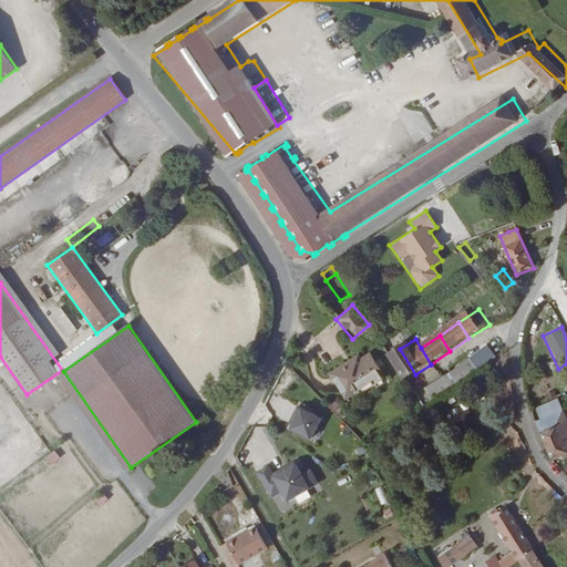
[(481,356),(490,368),(507,356),(498,343),(481,356)]
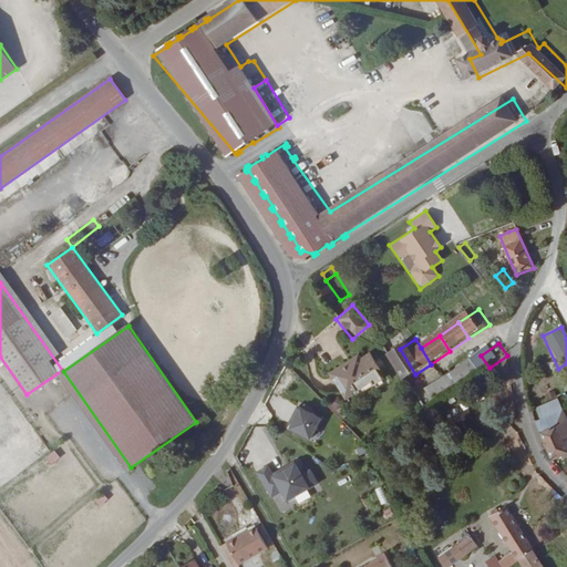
[(367,349),(327,373),(344,401),(384,378),(367,349)]
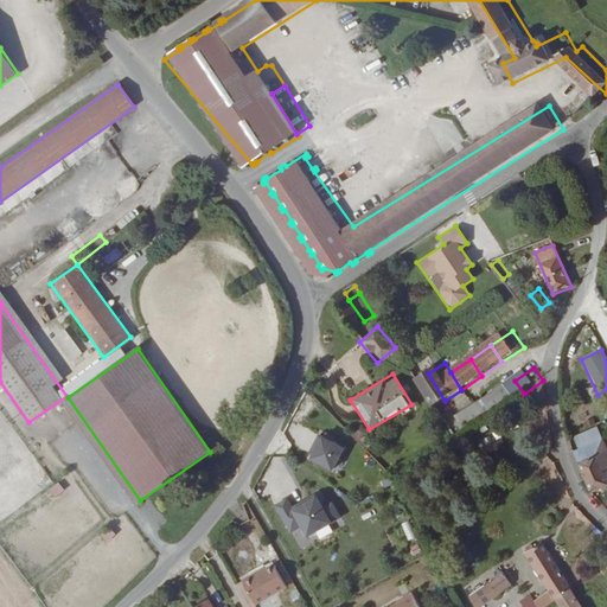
[(496,394),(504,407),(524,394),(515,381),(496,394)]
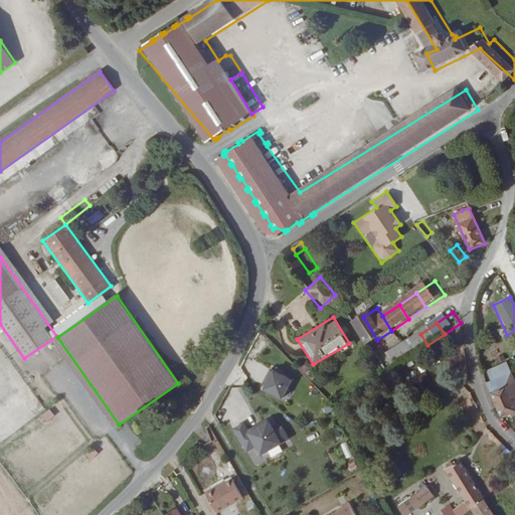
[(420,334),(404,346),(411,356),(427,345),(420,334)]
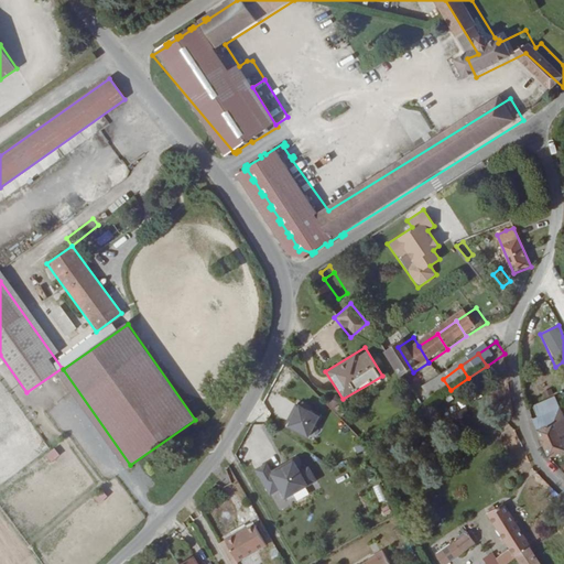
[(451,390),(443,379),(434,384),(442,397),(451,390)]
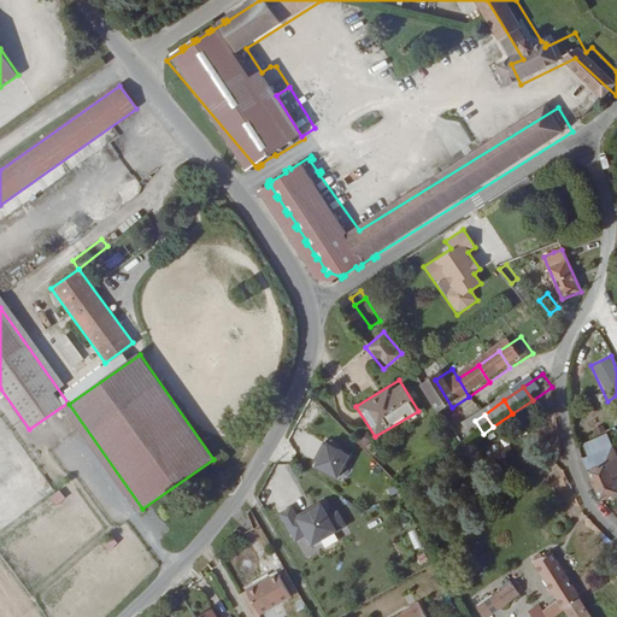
[(365,432),(356,441),(362,448),(371,439),(365,432)]
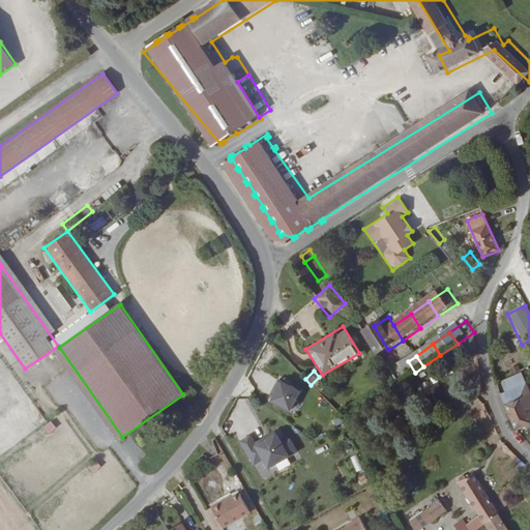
[(529,393),(520,373),(503,381),(513,403),(529,394),(529,393)]
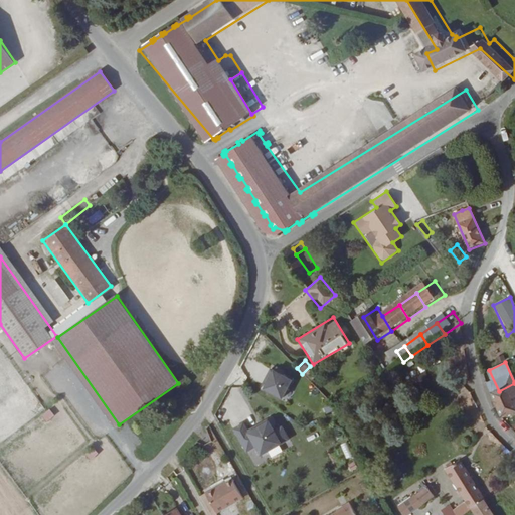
[(261,391),(283,399),(291,378),(269,370),(261,391)]
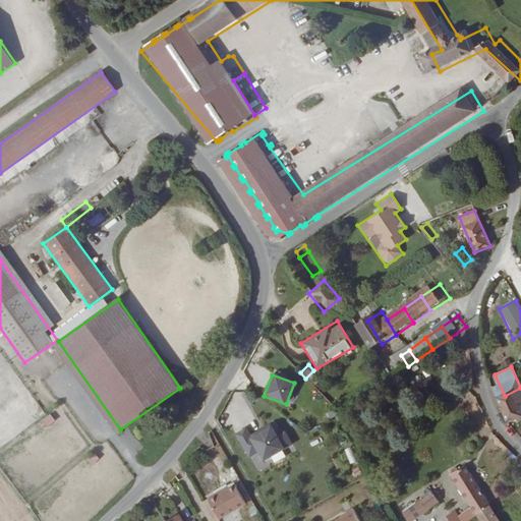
[(520,388),(505,396),(516,421),(520,419),(520,388)]
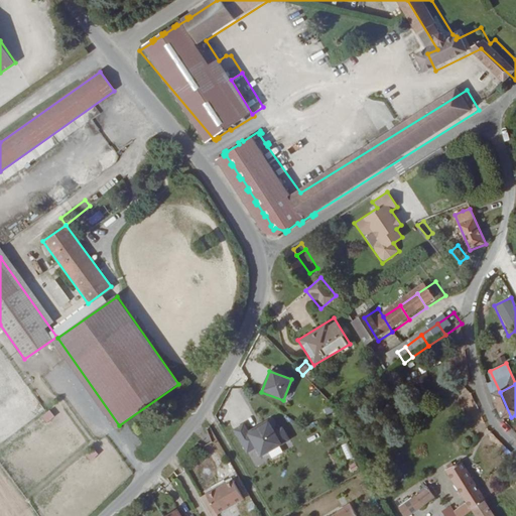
[(45,423),(53,418),(49,411),(41,416),(45,423)]
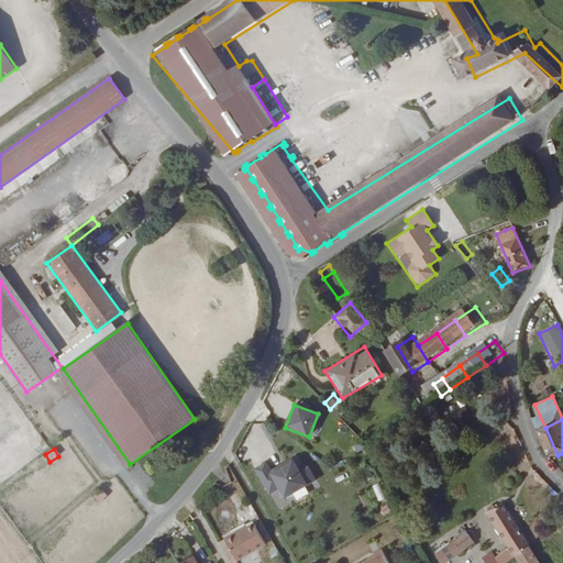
[(274,506),(318,484),(308,465),(298,470),(293,459),(271,470),(266,462),(254,467),(274,506)]
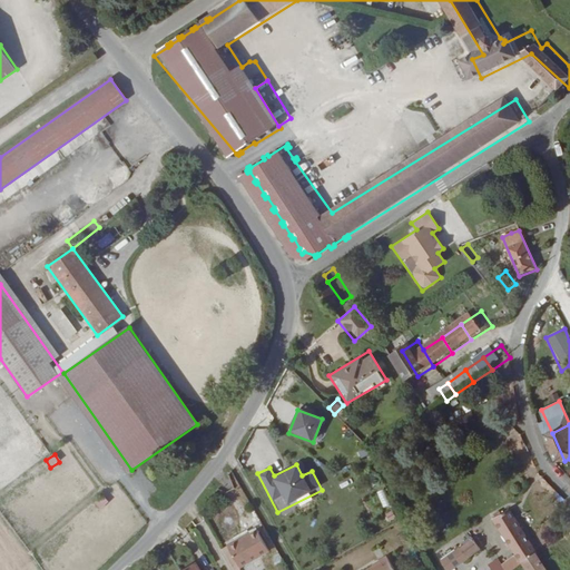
[(382,491),(374,493),(381,510),(389,507),(382,491)]
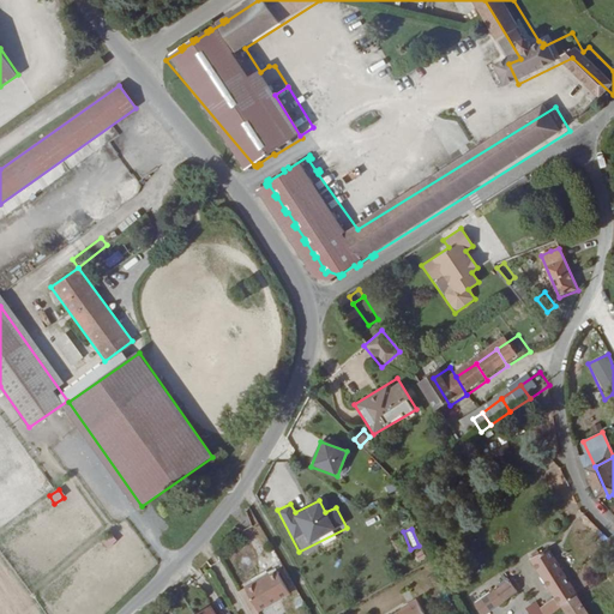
[(100,540),(104,548),(115,542),(110,534),(100,540)]
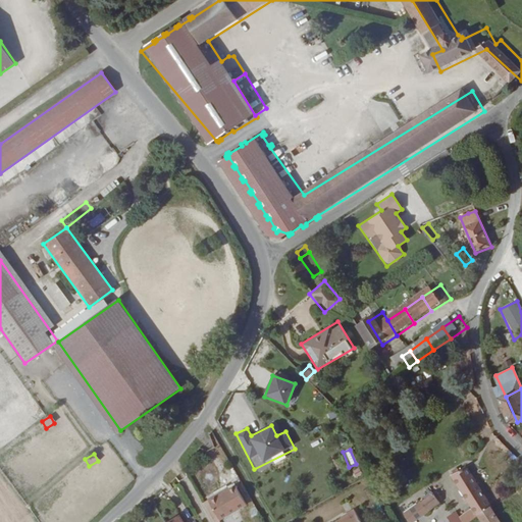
[(491,506),(492,506),(465,464),(451,475),(477,515),(479,514),(491,506)]
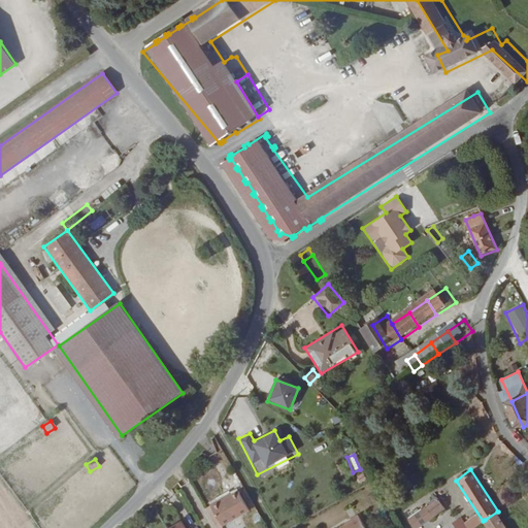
[(356,476),(360,484),(367,481),(363,472),(356,476)]
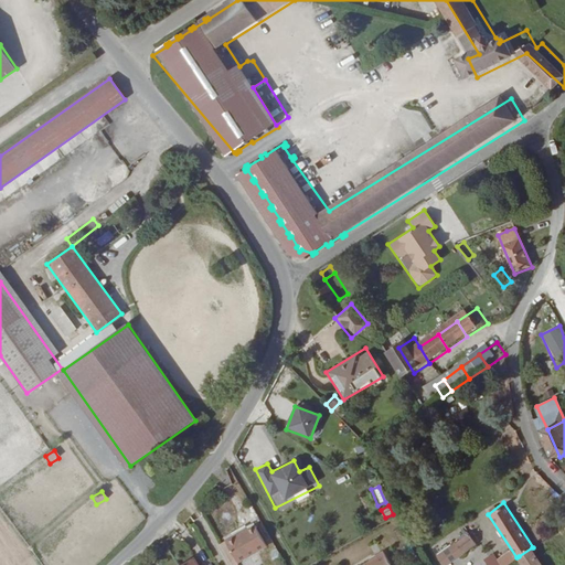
[(254,522),(225,537),(237,561),(266,545),(254,522)]
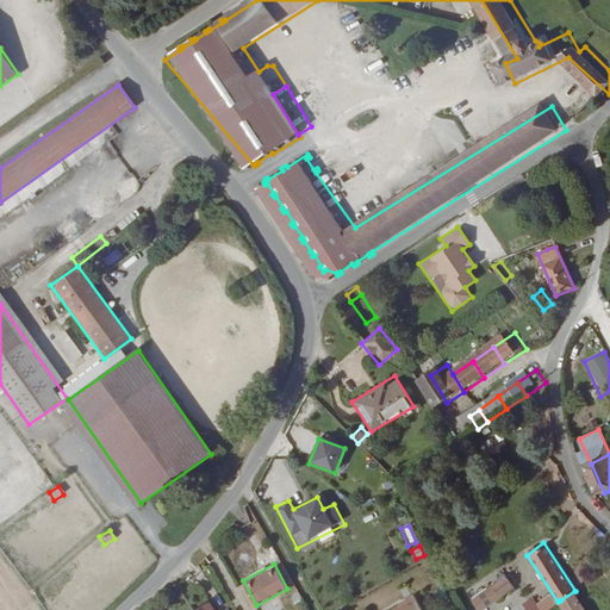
[(489,585),(470,599),(477,609),(485,609),(515,586),(516,585),(514,580),(510,573),(505,576),(489,585)]
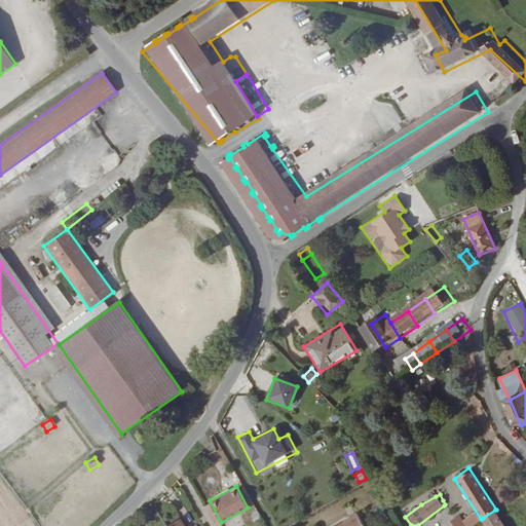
[(504,525),(495,510),(483,518),(487,525),(504,525)]
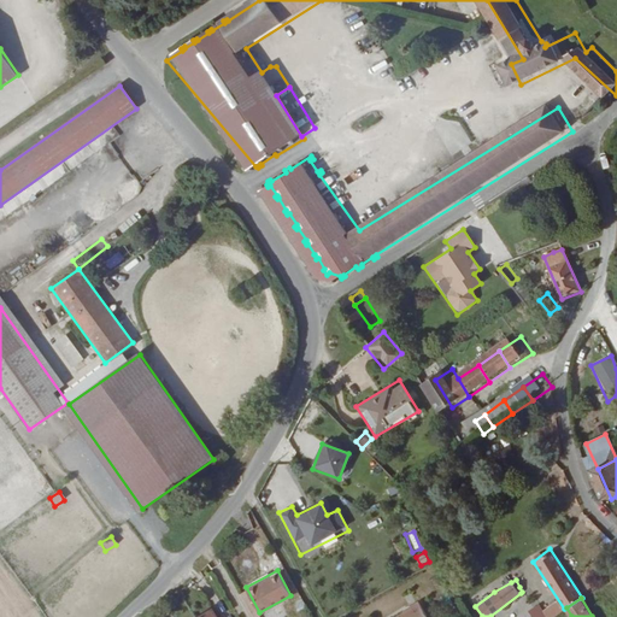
[(415,609),(398,616),(434,616),(425,600),(413,606),(415,609)]
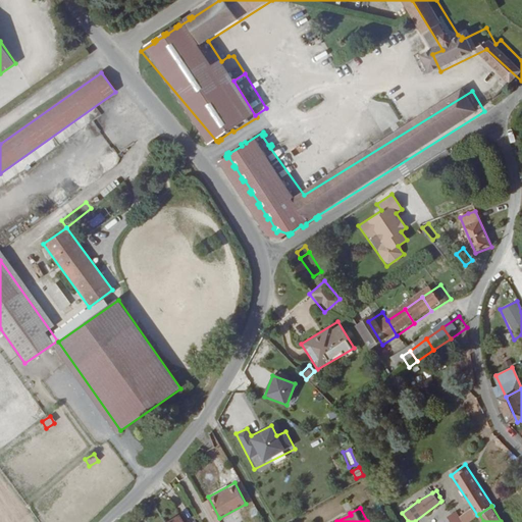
[(467,521),(476,516),(472,509),(459,517),(455,512),(447,516),(450,521),(467,521)]
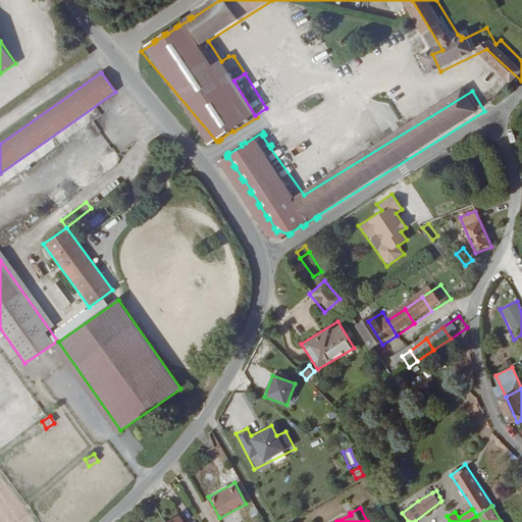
[(186,521),(177,513),(165,517),(169,521),(186,521)]
